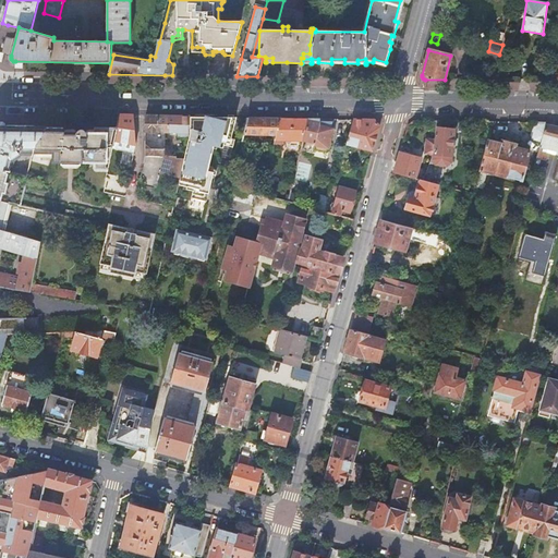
[(486,57),(498,60),(499,55),(488,51),(486,57)]
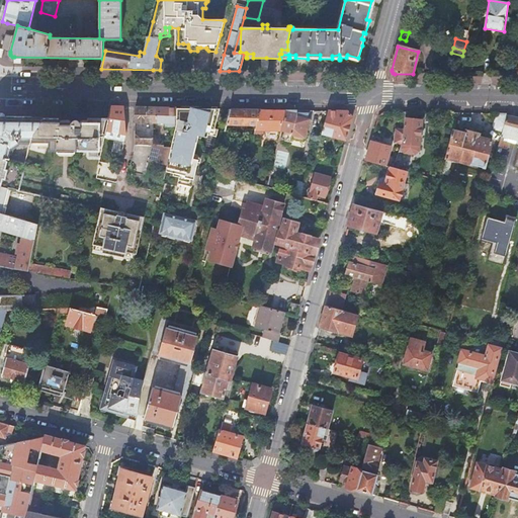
[(123,122),(123,107),(110,107),(108,119),(108,120),(105,132),(125,136),(123,122)]
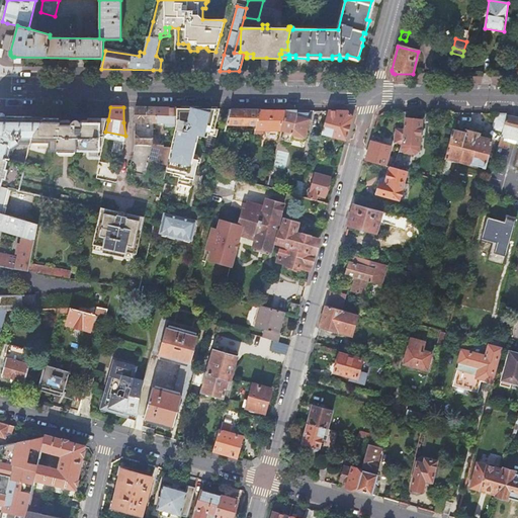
[(156,123),(156,108),(135,107),(135,146),(152,147),(149,163),(167,167),(171,147),(153,145),(154,140),(154,123),(156,123)]
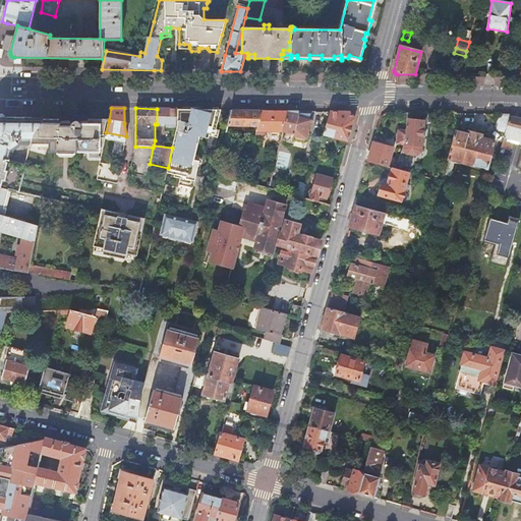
[(177,125),(177,109),(157,109),(157,124),(167,124),(167,127),(176,128),(177,125)]
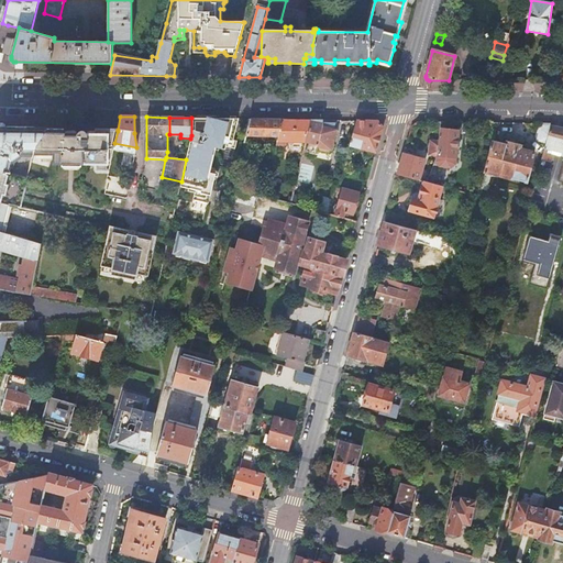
[(181,181),(179,187),(188,189),(188,190),(195,192),(192,200),(208,203),(214,177),(214,176),(208,175),(209,172),(211,159),(210,158),(213,144),(219,145),(220,142),(221,139),(228,141),(228,140),(232,141),(236,119),(232,119),(191,118),(191,135),(190,139),(186,159),(181,181)]
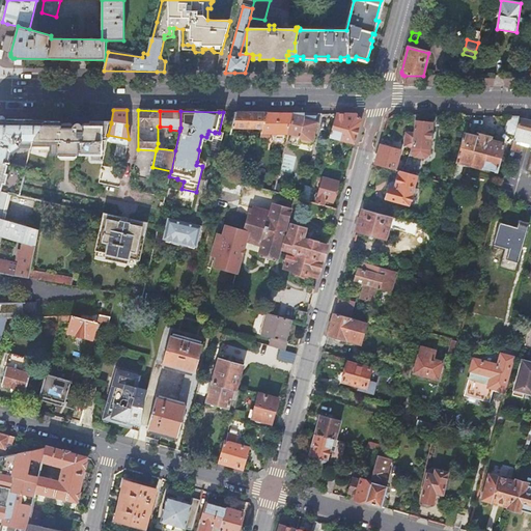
[(267,112),(236,112),(232,129),(263,129),(267,112)]
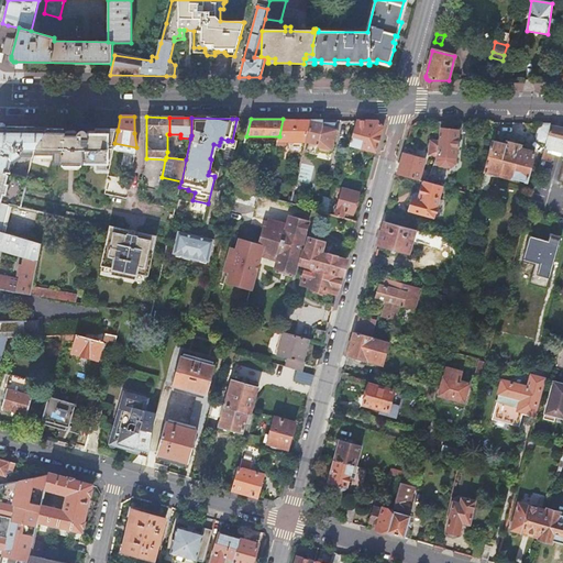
[(311,120),(283,119),(279,136),(277,145),(282,145),(283,142),(306,142),(311,120)]
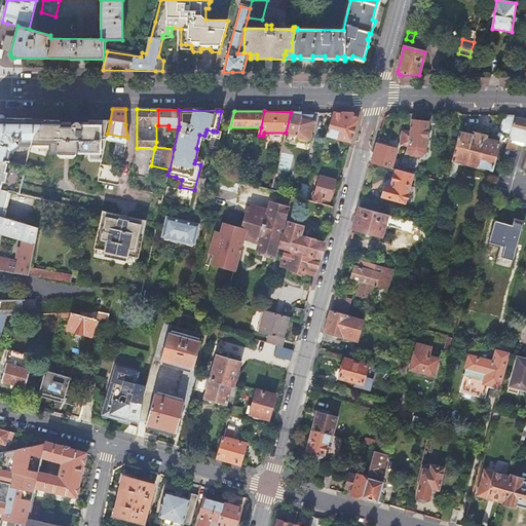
[(315,121),(315,112),(291,112),(286,133),(297,135),(296,137),(310,141),(315,121)]
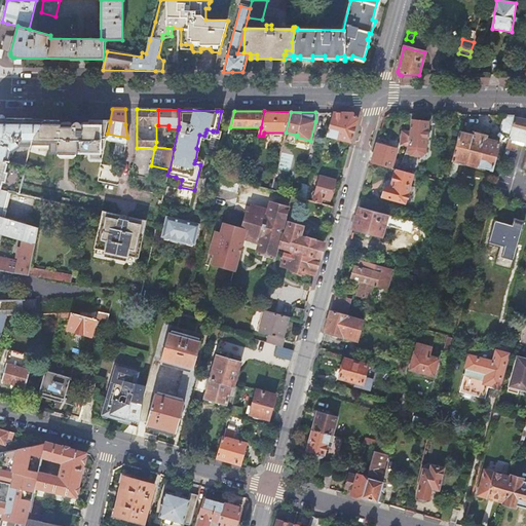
[(327,136),(351,142),(358,119),(352,113),(333,113),(327,136)]
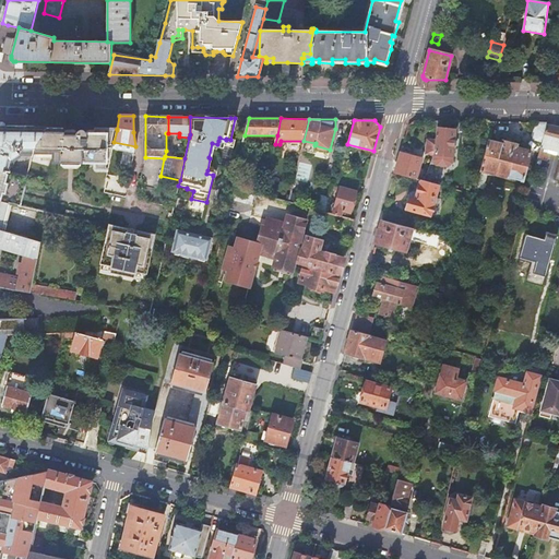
[(0,169),(9,171),(11,163),(14,163),(14,161),(20,157),(18,155),(21,152),(33,152),(35,144),(46,128),(6,127),(6,125),(3,122),(0,122),(0,121),(0,169)]
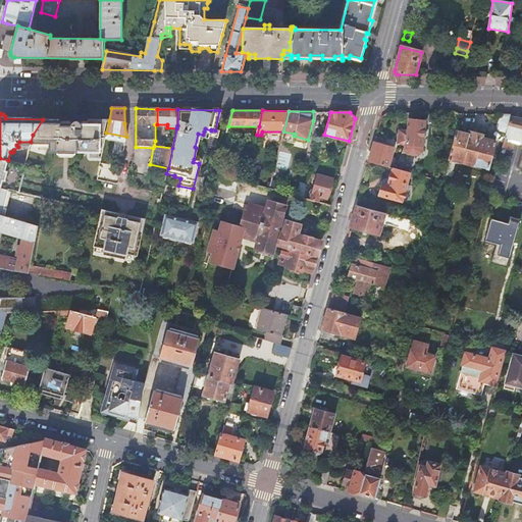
[(511,115),(502,114),(502,115),(500,118),(497,127),(498,132),(506,134),(511,117),(511,115)]
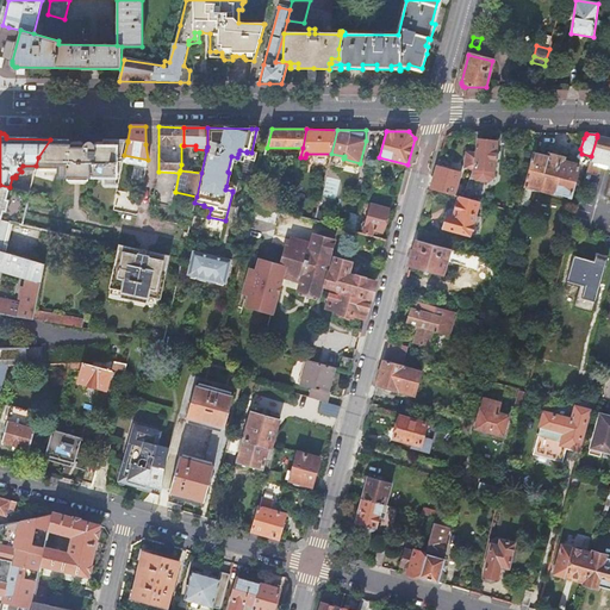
[(609,195),(609,138),(597,137),(591,156),(587,173),(599,175),(602,167),(609,168),(609,184),(607,195),(609,195)]
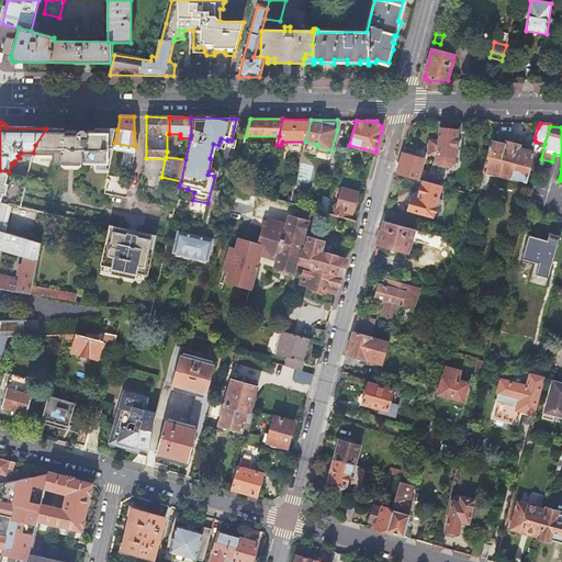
[(63,130),(46,128),(35,145),(33,153),(53,154),(53,163),(62,163),(62,167),(80,167),(80,164),(93,164),(97,164),(97,169),(109,170),(114,143),(117,131),(94,131),(94,135),(86,135),(86,134),(85,133),(83,132),(82,132),(81,131),(80,131),(79,131),(78,132),(77,132),(77,133),(76,134),(63,134),(63,130)]
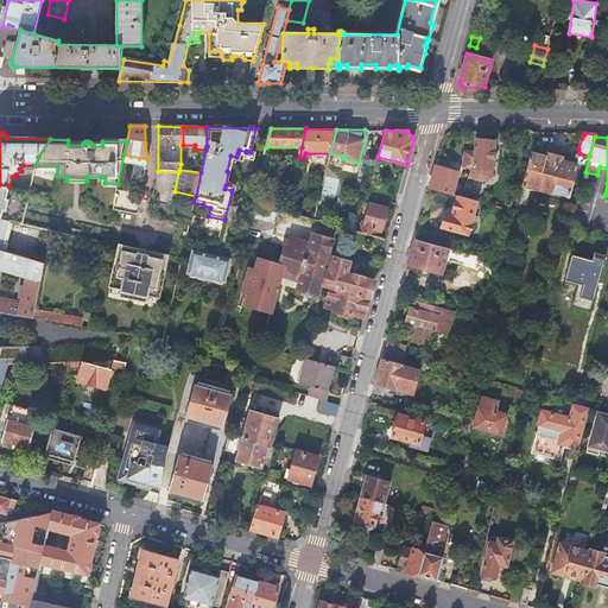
[(495,141),(476,139),(474,153),(473,169),(492,171),(495,141)]
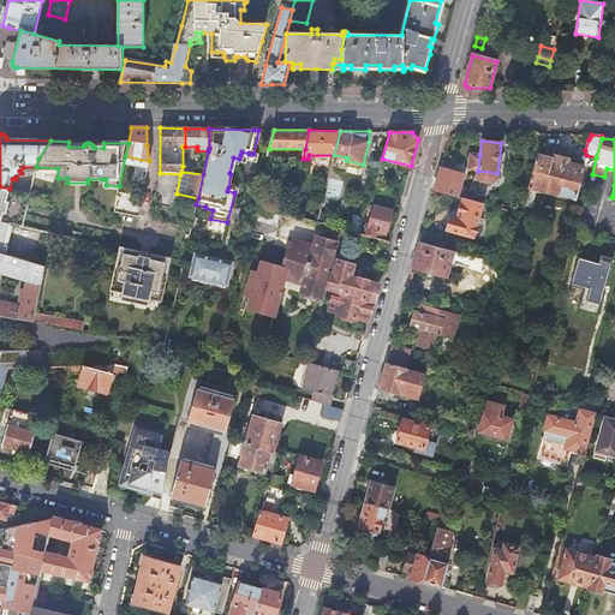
[(242,151),(240,155),(246,156),(245,160),(256,162),(257,155),(254,154),(249,153),(249,154),(242,151)]
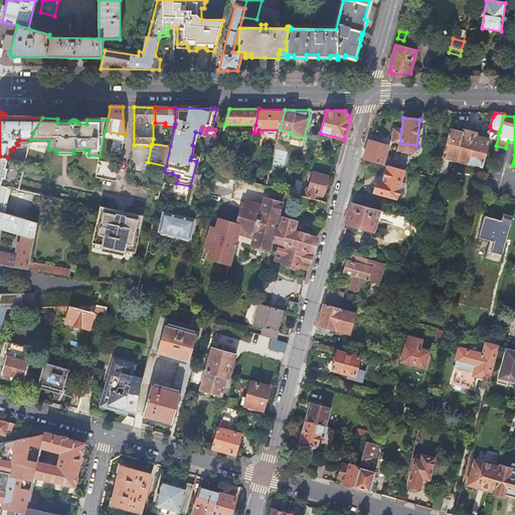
[(393,142),(400,143),(401,130),(394,129),(393,142)]
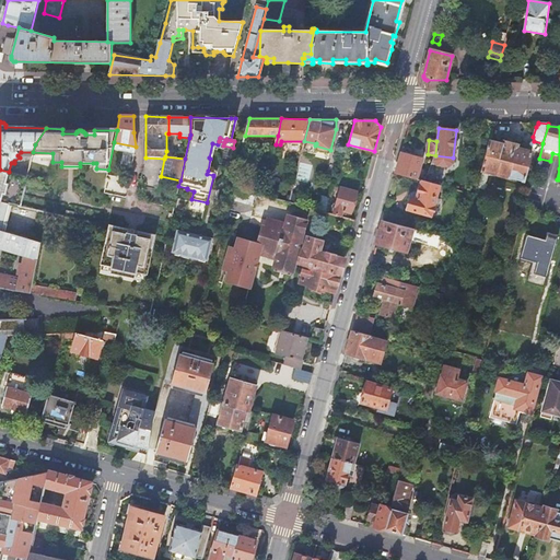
[(502,144),(489,141),(481,171),(524,183),(532,152),(517,149),(517,147),(503,142),(502,144)]
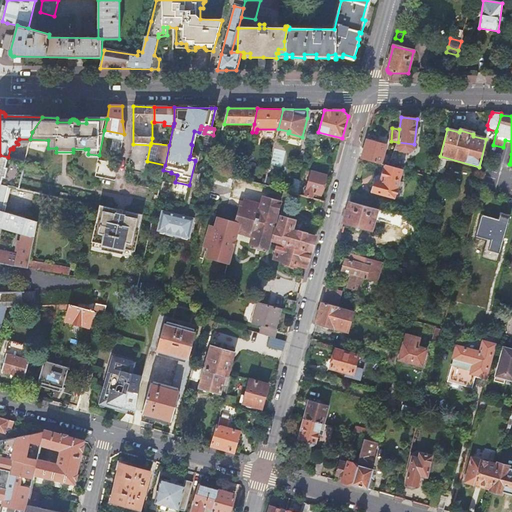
[(386,146),(367,141),(362,159),(381,164),(386,146)]
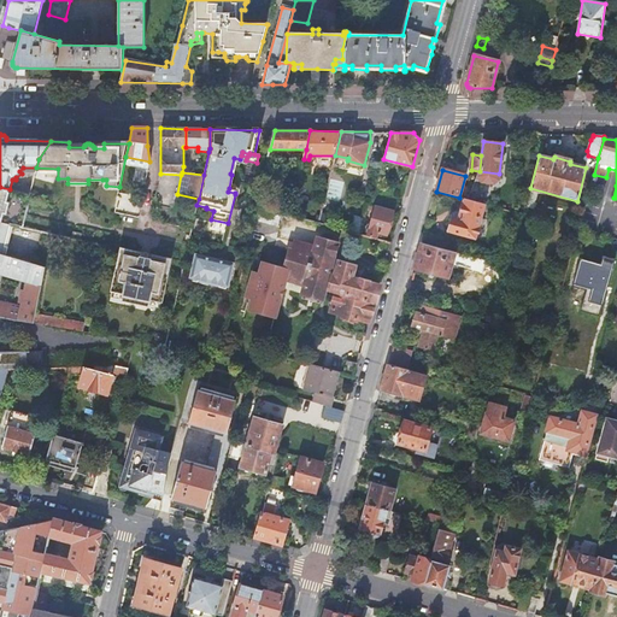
[(476,241),(486,206),(469,201),(459,198),(450,233),(476,241)]
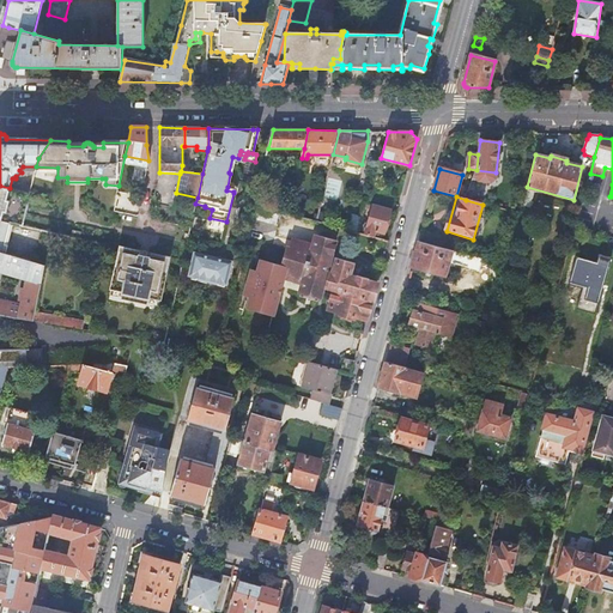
[(280,211),(255,204),(252,219),(275,225),(280,211)]
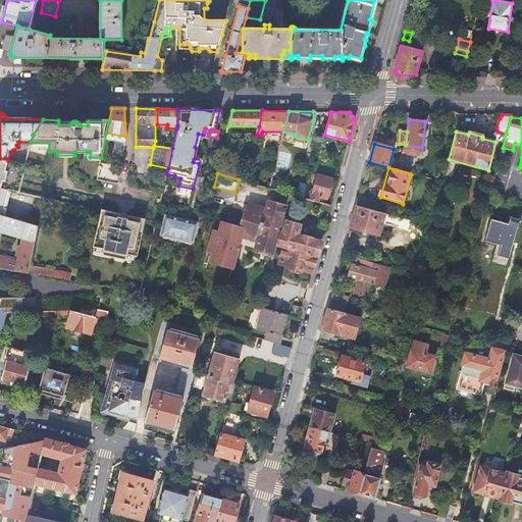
[(327,199),(332,179),(317,175),(311,200),(318,202),(320,197),(327,199)]
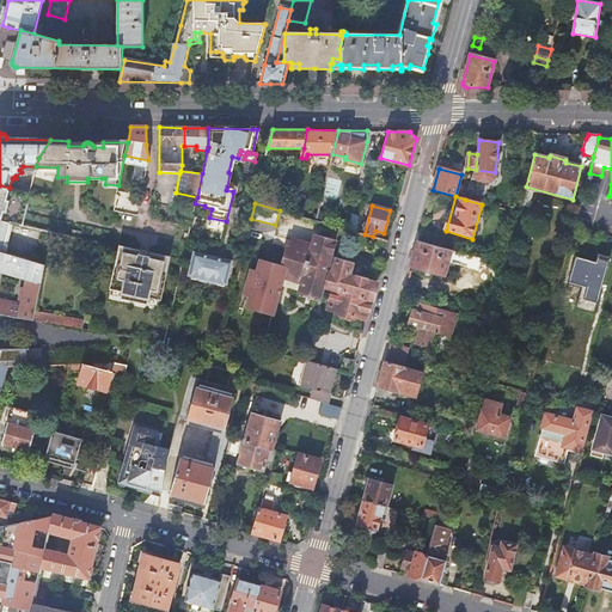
[(346,228),(359,232),(362,218),(350,214),(346,228)]
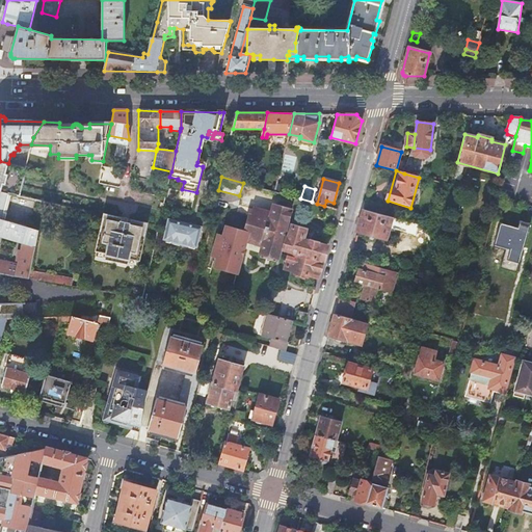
[(382,208),(366,203),(364,210),(380,215),(382,208)]
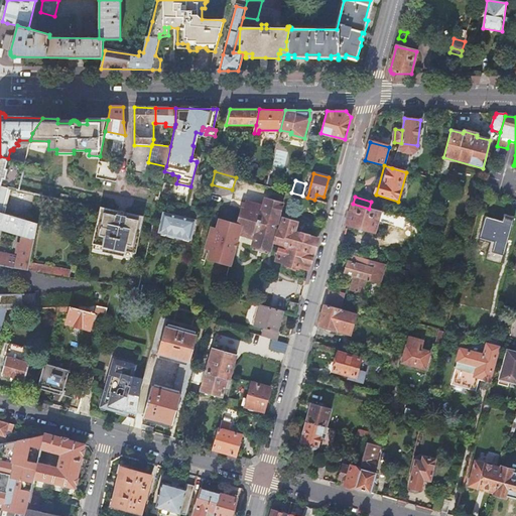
[(353,204),(348,224),(374,232),(380,212),(369,209),(353,204)]
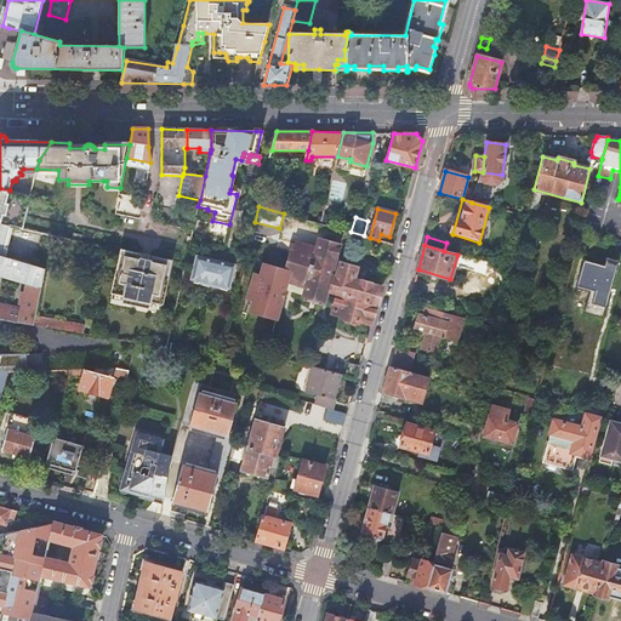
[(149,308),(151,301),(161,303),(171,262),(151,257),(151,261),(141,258),(142,255),(121,251),(113,294),(124,296),(123,302),(149,308)]
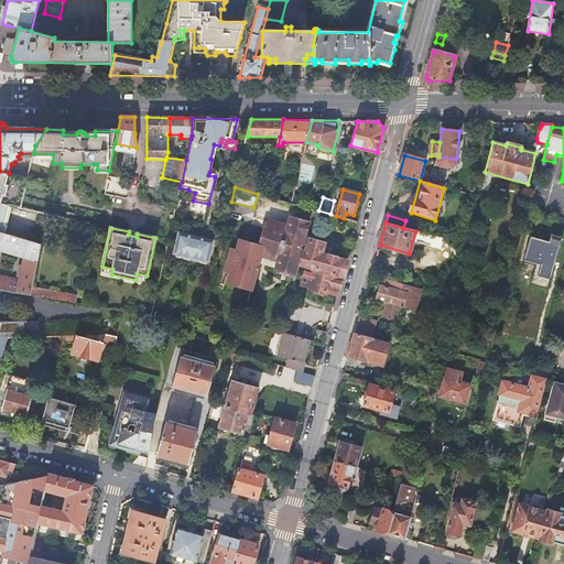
[(550,239),(531,234),(524,260),(539,264),(533,283),(550,288),(563,236),(563,235),(552,231),(550,239)]
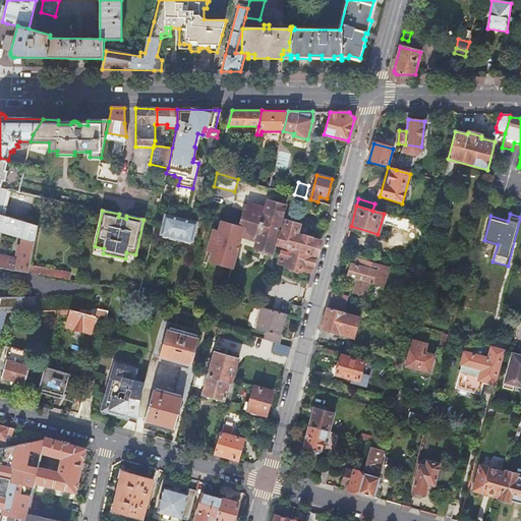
[(0,215),(0,231),(21,238),(21,242),(18,241),(17,244),(20,245),(17,258),(0,254),(0,267),(27,273),(30,265),(38,226),(0,215)]
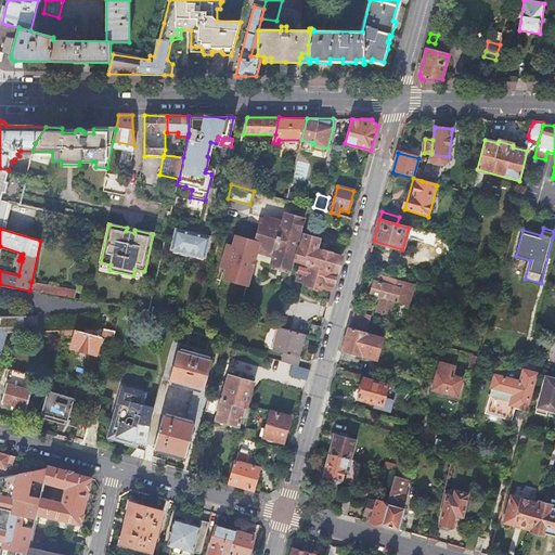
[(209,237),(176,230),(170,250),(171,250),(178,253),(178,255),(196,259),(197,257),(204,258),(205,258),(209,237)]
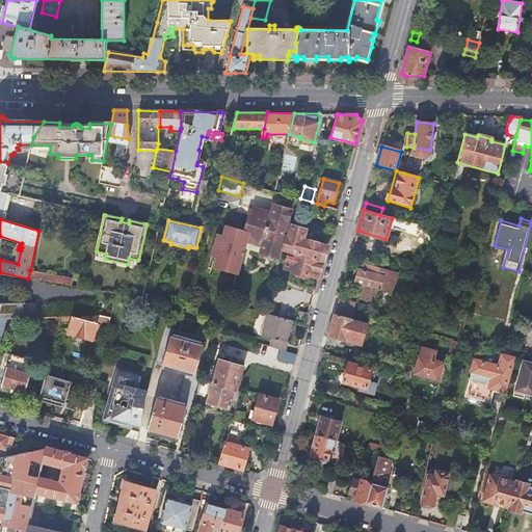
[(307,273),(318,277),(326,246),(311,242),(311,239),(312,238),(309,234),(304,233),(306,231),(298,228),(292,247),(287,245),(291,228),(275,223),(273,232),(256,228),(254,235),(251,234),(247,250),(249,251),(247,259),(265,263),(262,275),(277,280),(282,264),(286,265),(286,268),(297,271),(297,272),(296,275),(304,277),(306,274),(307,274),(307,273)]
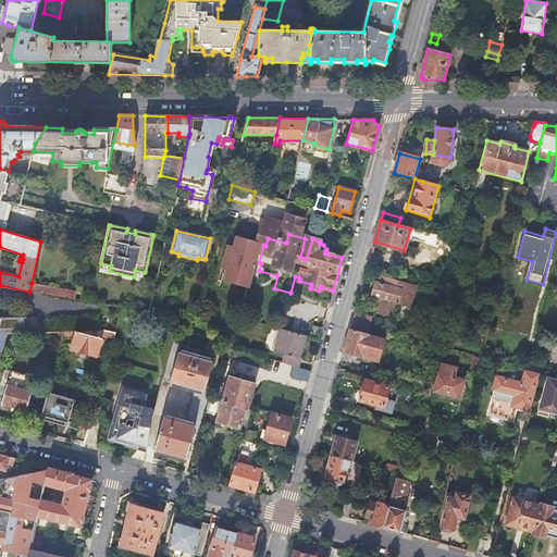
[(393,280),(381,276),(380,283),(375,281),(371,295),(382,298),(379,312),(392,316),(396,301),(398,302),(403,289),(392,286),(393,280)]
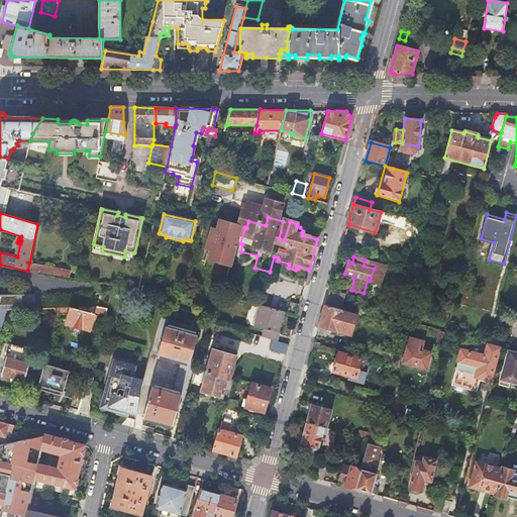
[(27,271),(53,276),(55,268),(29,263),(27,271)]
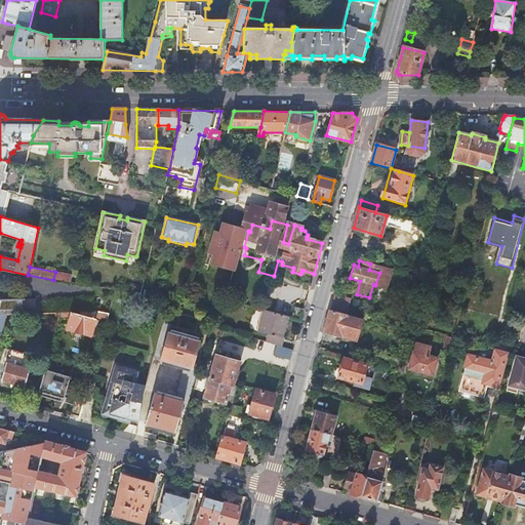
[(53,280),(75,284),(77,276),(55,272),(53,280)]
